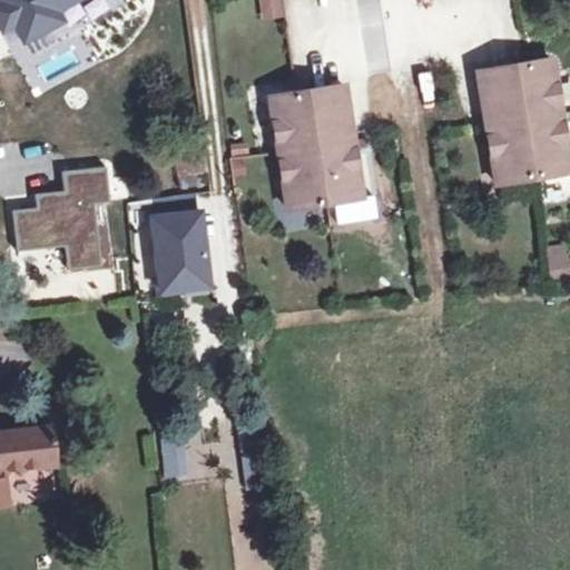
[(53,17),(48,0),(46,0),(18,10),(13,0),(0,0),(0,7),(8,25),(17,29),(53,17)]
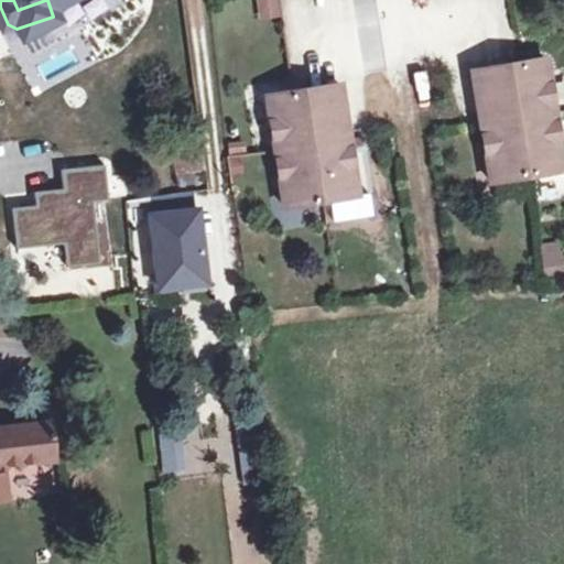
[(45,0),(13,0),(18,10),(45,0)]
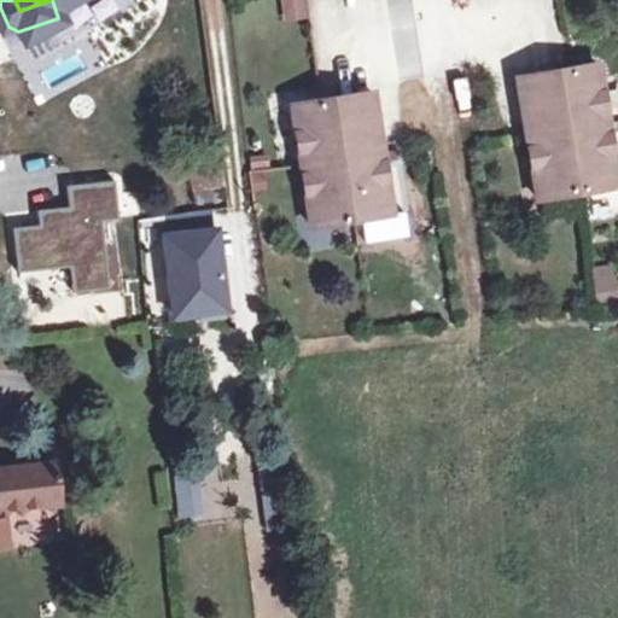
[(280,0),(284,21),(307,17),(303,0),(280,0)]
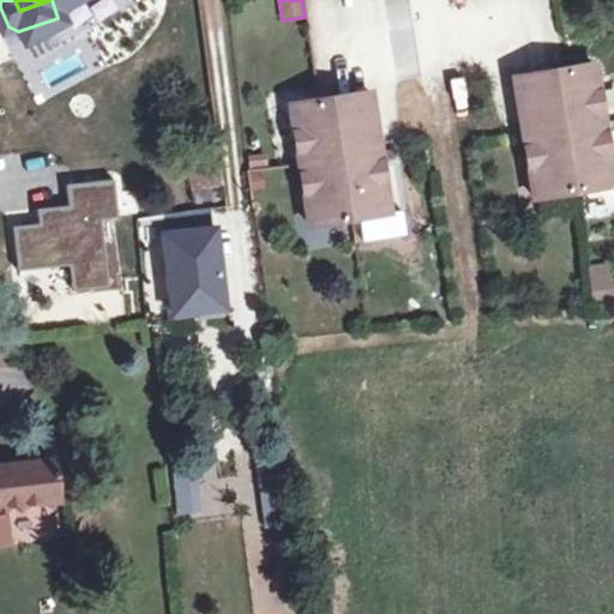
[(512,66),(530,188),(611,176),(593,54),(512,66)]
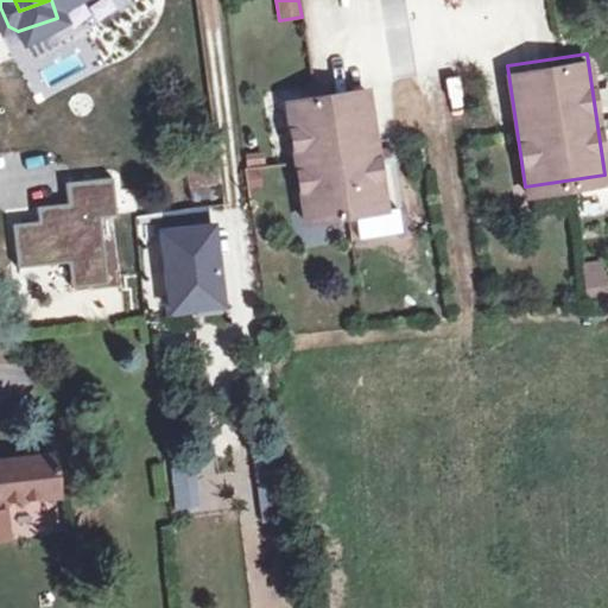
[(285,87),(302,208),(381,197),(365,76),(285,87)]
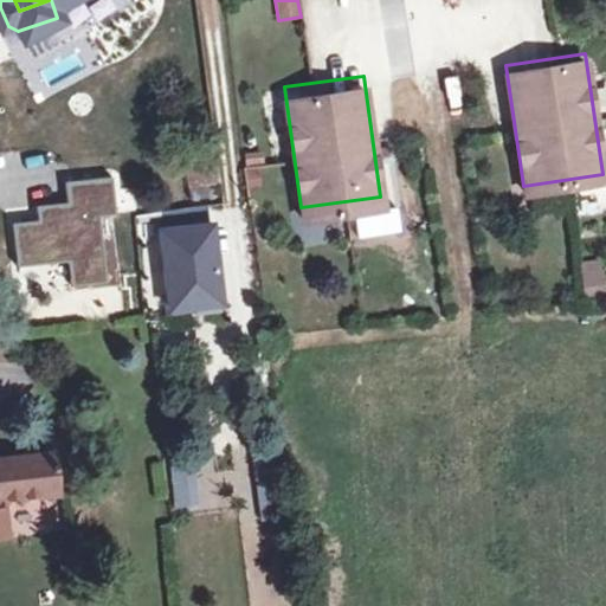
[(109,174),(65,180),(68,201),(38,205),(40,219),(13,223),(18,263),(69,257),(71,284),(105,279),(97,212),(114,210),(109,174)]
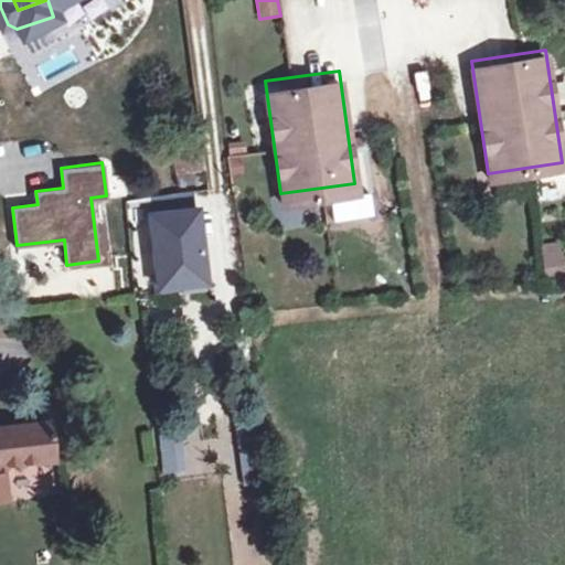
[(152,199),(160,279),(214,273),(206,194),(152,199)]
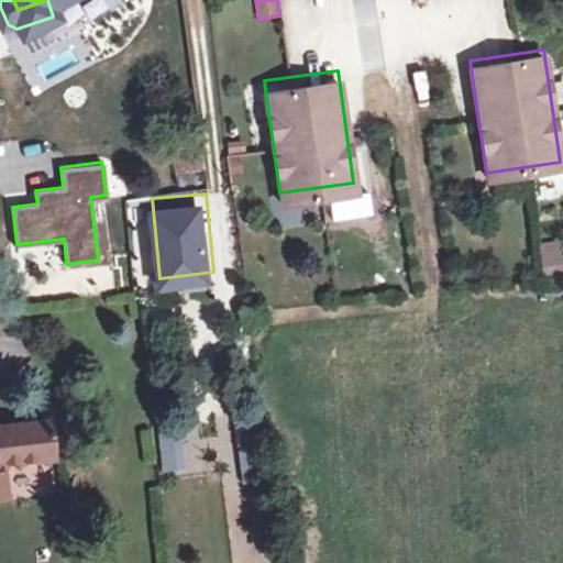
[(562,276),(562,260),(560,240),(538,244),(544,280),(562,276)]
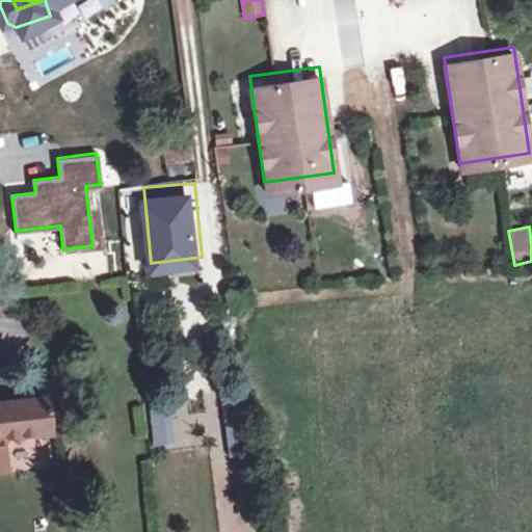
[(0,424),(43,420),(38,387),(0,391),(0,454),(1,454),(0,448),(0,424)]
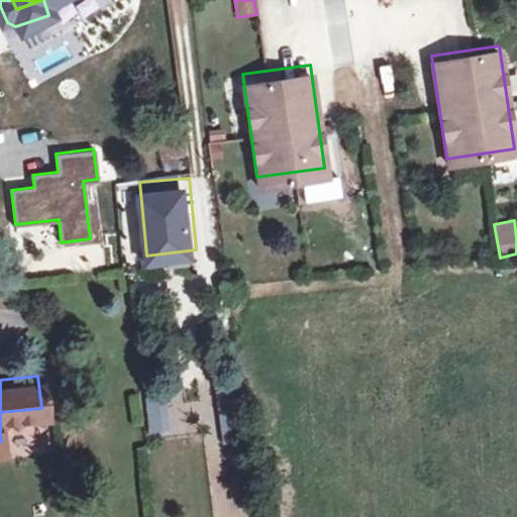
[(166,387),(142,389),(145,432),(169,430),(166,387)]
